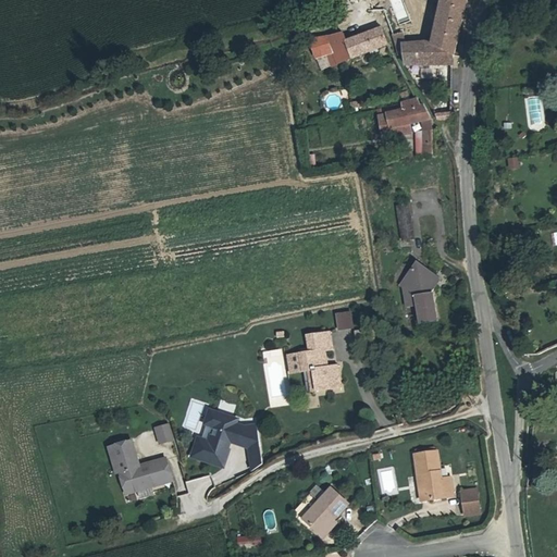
[(434,42),(438,45),(446,0),(440,0),(435,39),(434,42)]
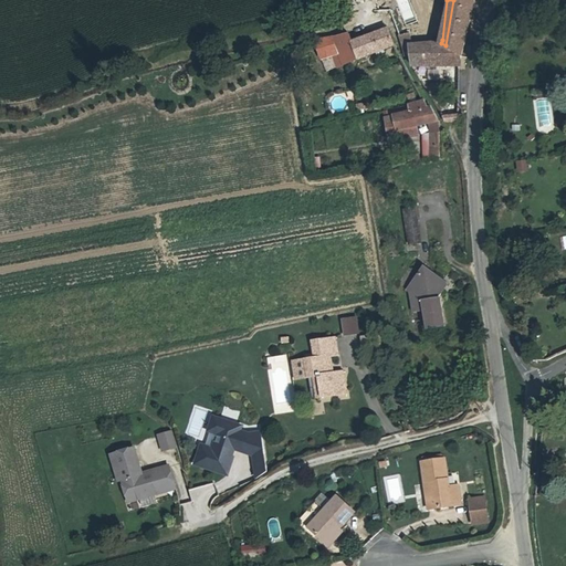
[(473,0),(453,0),(446,45),(461,56),(473,0)]
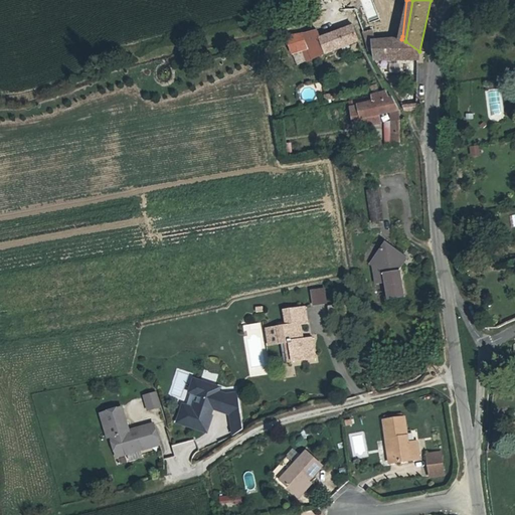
[(350,27),(318,39),(302,45),(304,49),(299,52),(305,63),(356,42),(350,27)]
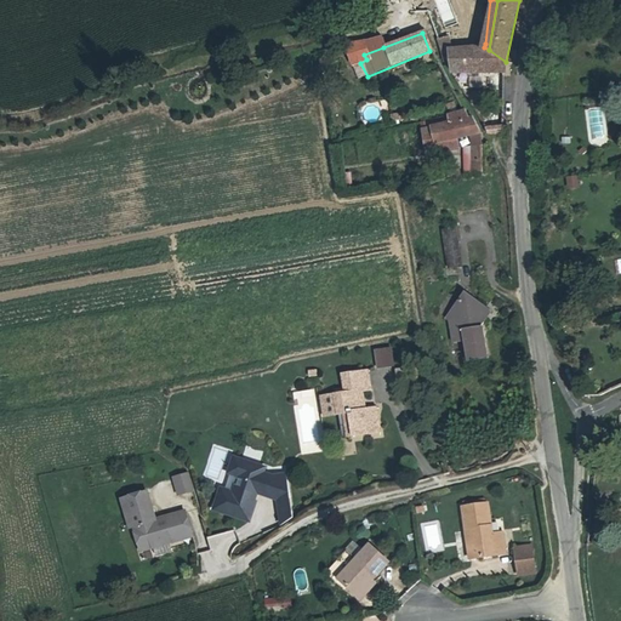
[(450,36),(438,39),(444,62),(448,62),(449,75),(503,73),(506,62),(489,50),(484,47),(485,44),(454,47),(450,36)]
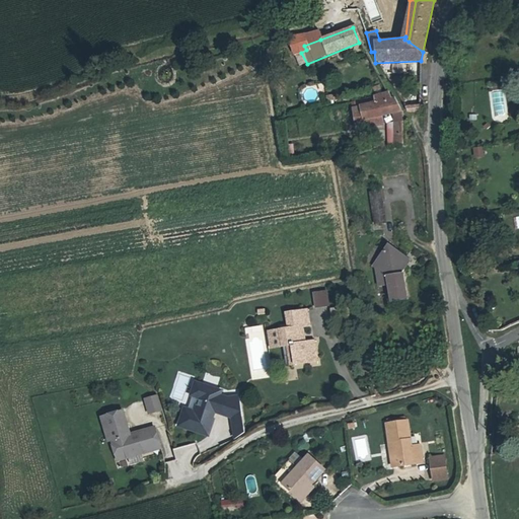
[(304,46),(320,40),(319,32),(294,35),(288,38),(290,54),(301,53),(306,50),(304,46)]
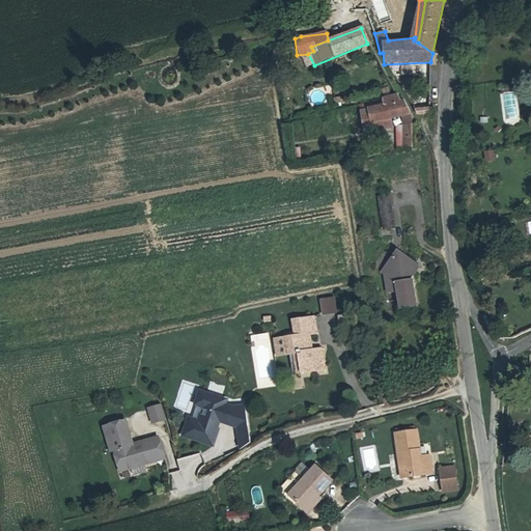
[(391,129),(389,120),(409,116),(402,104),(399,105),(394,96),(365,106),(366,112),(360,113),(363,133),(391,129)]
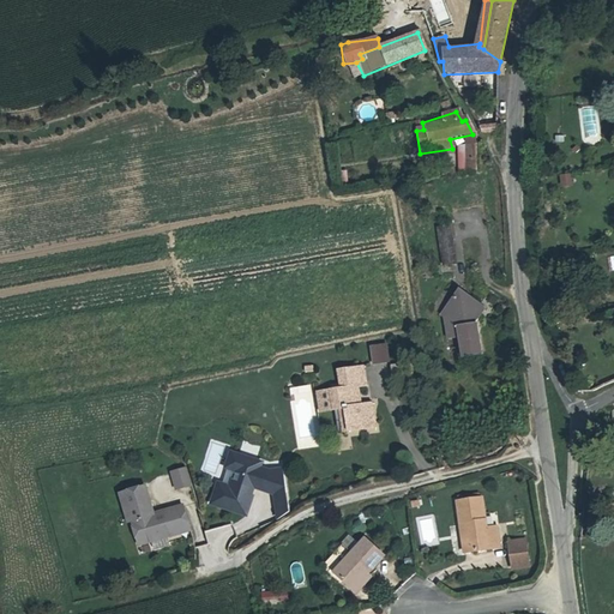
[(465,158),(468,170),(477,169),(475,148),(464,149),(465,158)]
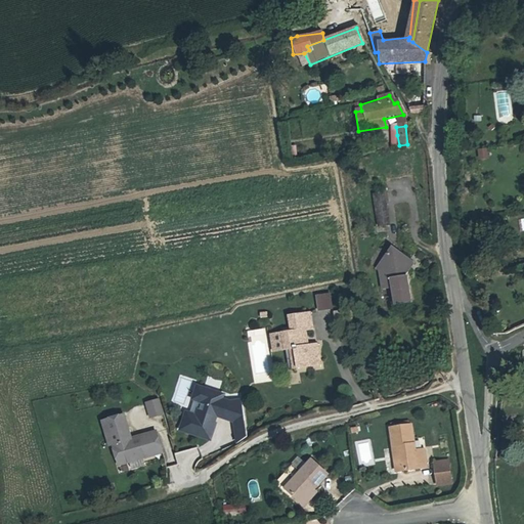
[(392,147),(399,145),(397,135),(390,136),(392,147)]
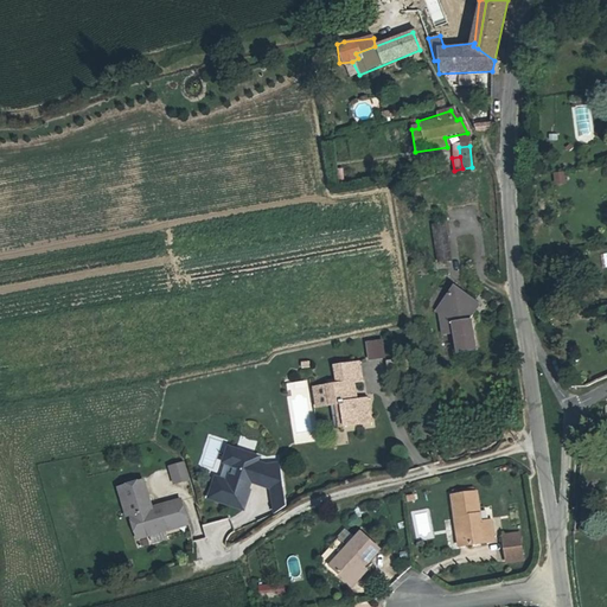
[(551,185),(564,185),(564,171),(551,171),(551,185)]
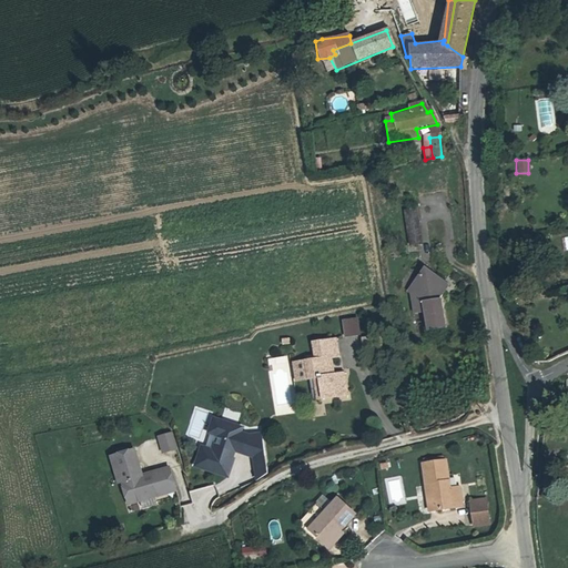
[(418,209),(406,211),(411,244),(423,242),(418,209)]
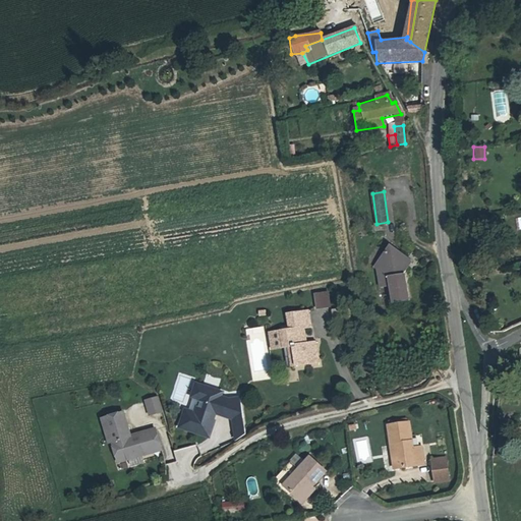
[(380,287),(389,285),(392,302),(408,300),(404,275),(403,271),(408,265),(403,263),(407,256),(390,245),(385,252),(392,257),(384,269),(380,266),(378,270),(380,287)]
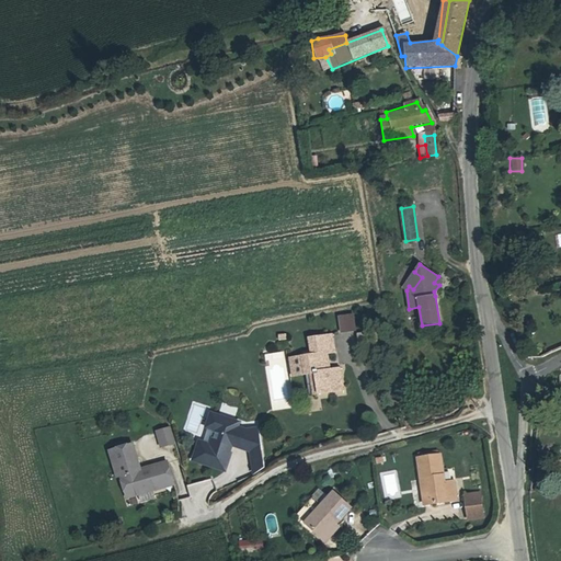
[(350,319),(335,321),(339,338),(353,334),(350,319)]
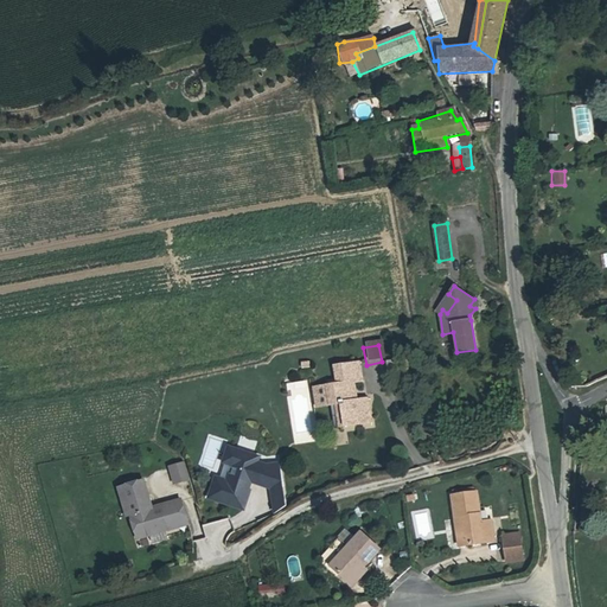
[(407,381),(403,362),(385,366),(389,384),(407,381)]
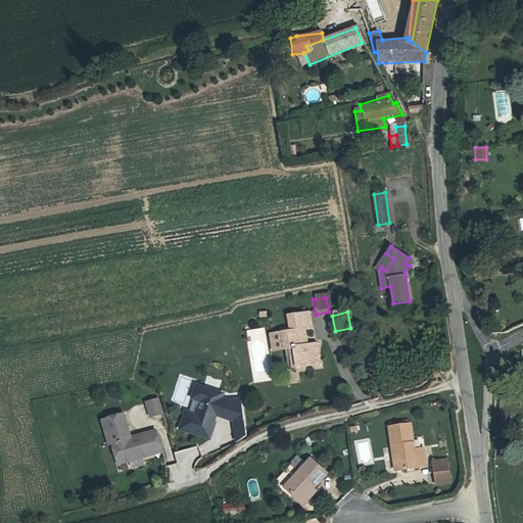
[(284,355),(288,375),(296,373),(319,368),(316,348),(306,350),(303,335),(311,333),(307,317),(286,322),(290,337),(281,339),(284,355)]
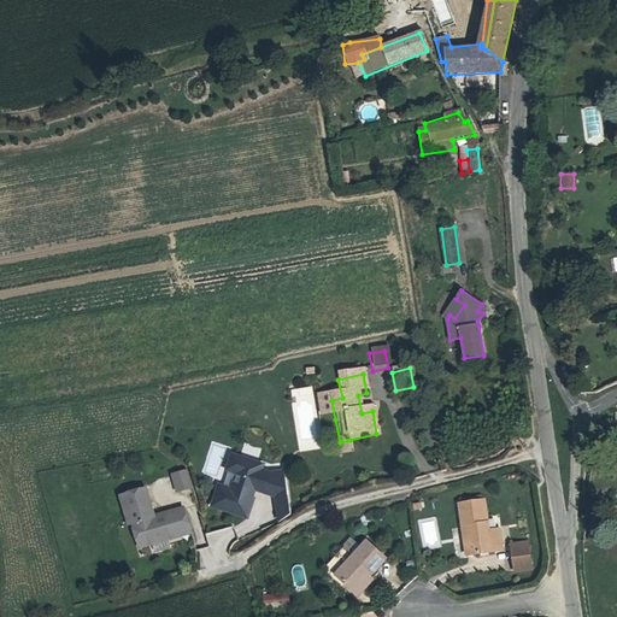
[(298,451),(318,448),(312,386),(291,388),(298,451)]
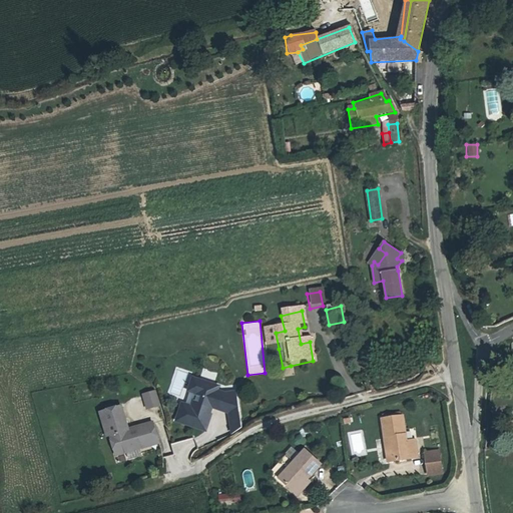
[(279,349),(276,333),(264,335),(267,351),(279,349)]
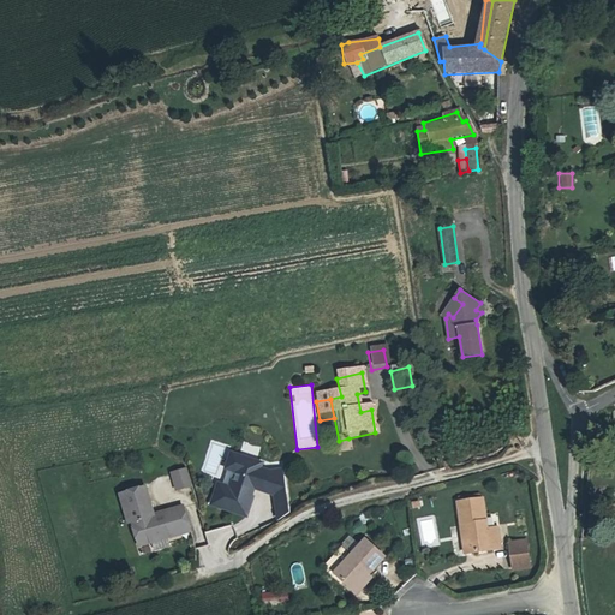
[(228,472),(236,475),(240,459),(233,457),(228,472)]
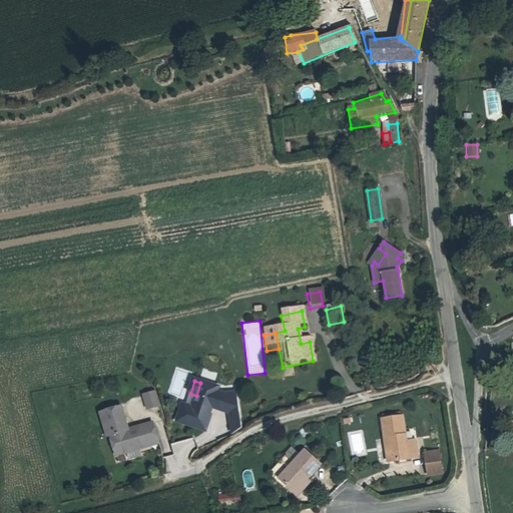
[(184,408),(178,422),(205,432),(211,417),(209,417),(213,408),(219,411),(219,413),(229,416),(241,415),(238,395),(225,397),(218,394),(220,390),(200,383),(196,396),(198,396),(193,411),(184,408)]
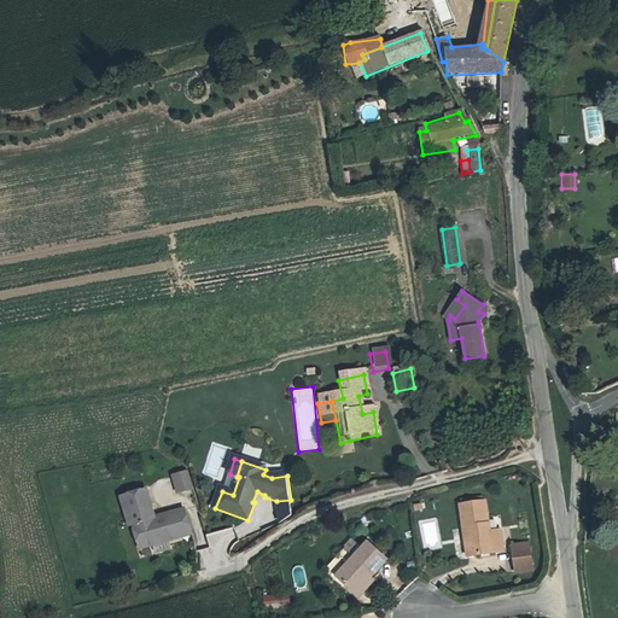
[(192,488),(187,471),(173,474),(178,491),(192,488)]
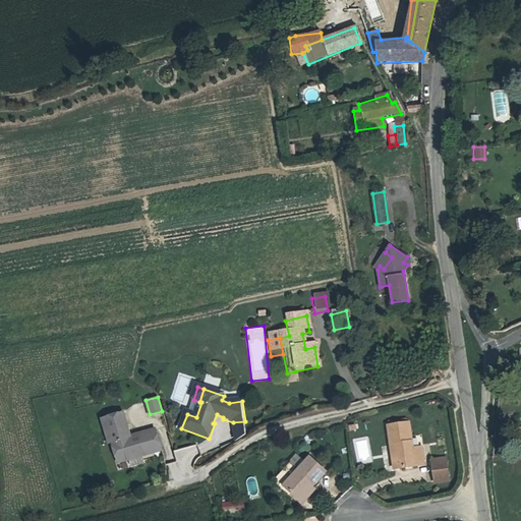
[(106,418),(118,462),(161,450),(156,429),(130,437),(124,413),(106,418)]
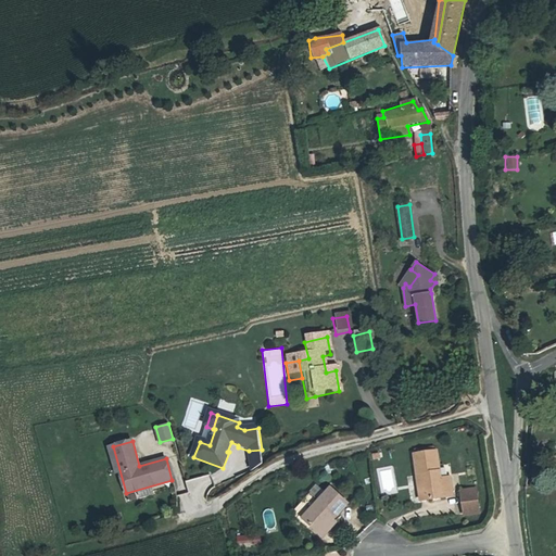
[(265,470),(262,450),(249,451),(253,476),(265,470)]
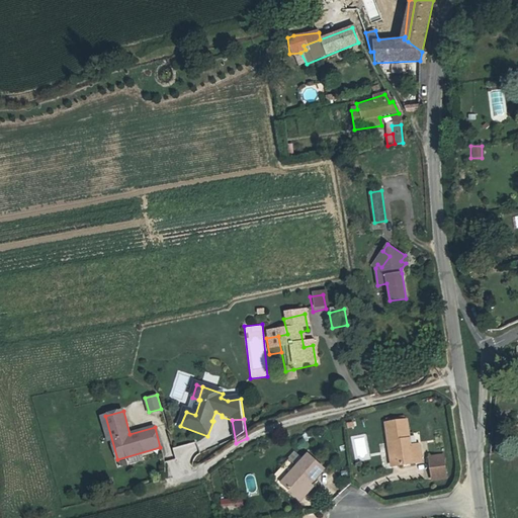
[(382,422),(386,441),(391,440),(396,463),(419,459),(416,442),(408,443),(403,419),(382,422)]
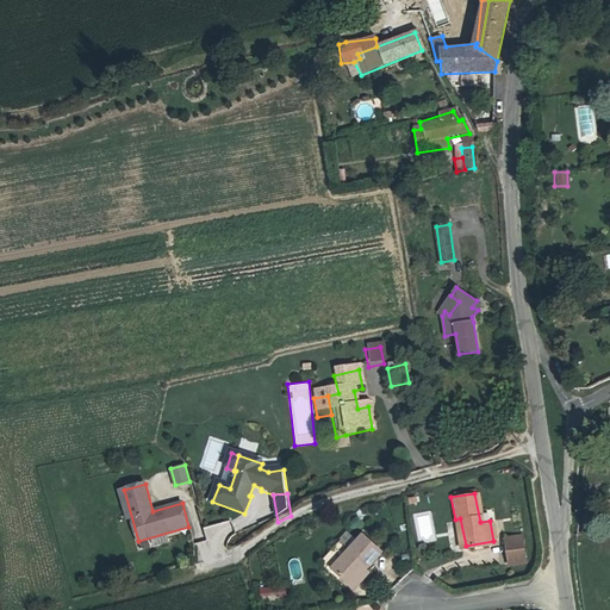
[(460,547),(466,546),(460,518),(455,520),(460,547)]
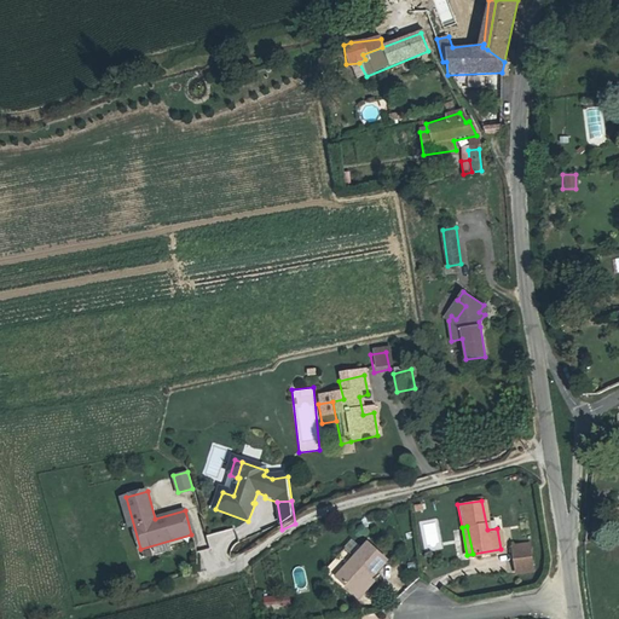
[(515,570),(530,566),(525,539),(509,543),(515,570)]
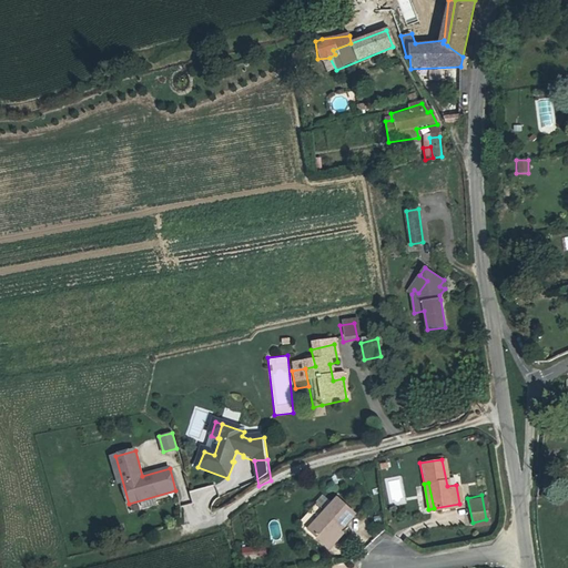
[(306,534),(322,548),(334,534),(335,535),(351,517),(334,503),(322,516),(313,507),(294,529),(303,537),(306,534)]
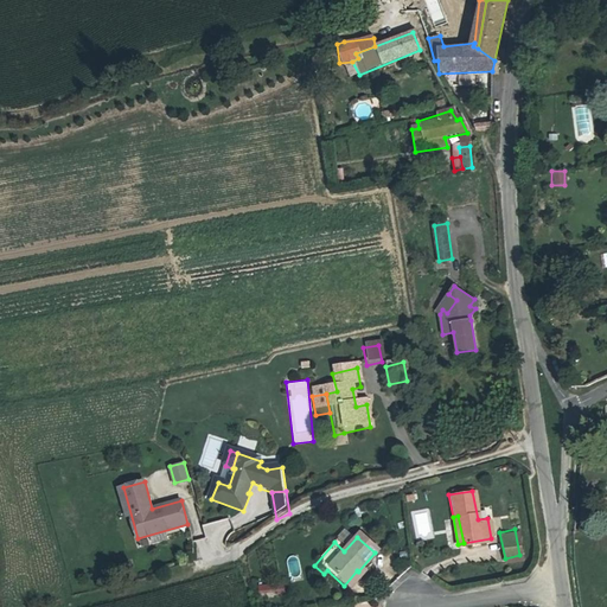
[(363,575),(358,572),(357,570),(344,586),(350,590),(363,575)]
